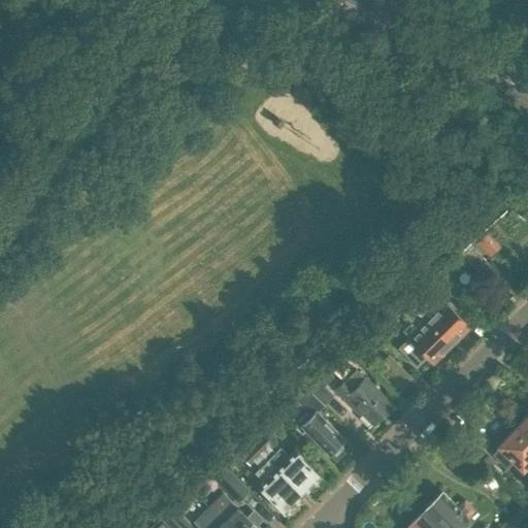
[(488,232),(477,242),(492,257),(502,246),(488,232)]
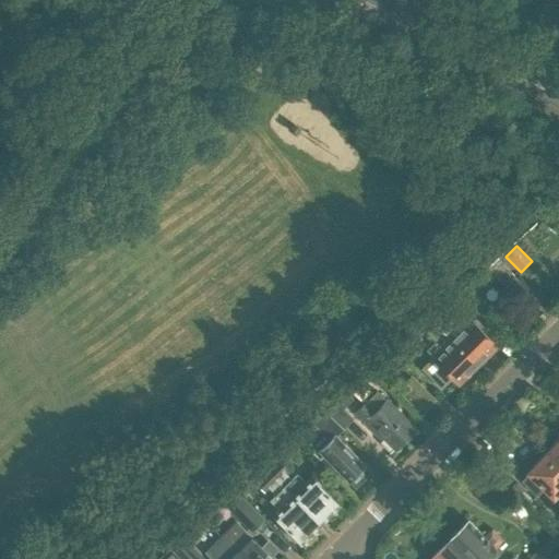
[(520,298),(528,289),(508,268),(509,266),(500,258),(490,269),(498,276),(520,298)]
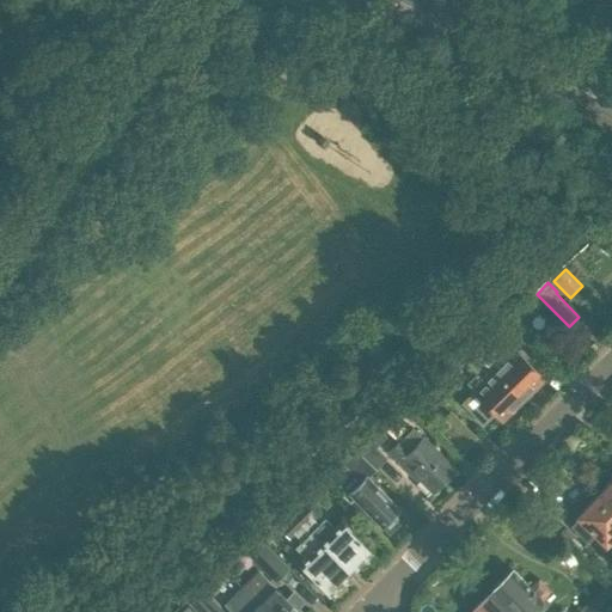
[(487,365),(521,399),(531,390),(534,391),(540,385),(540,380),(543,378),(526,361),(527,356),(521,350),(516,352),(516,350),(507,360),(485,338),(473,352),(487,365)]
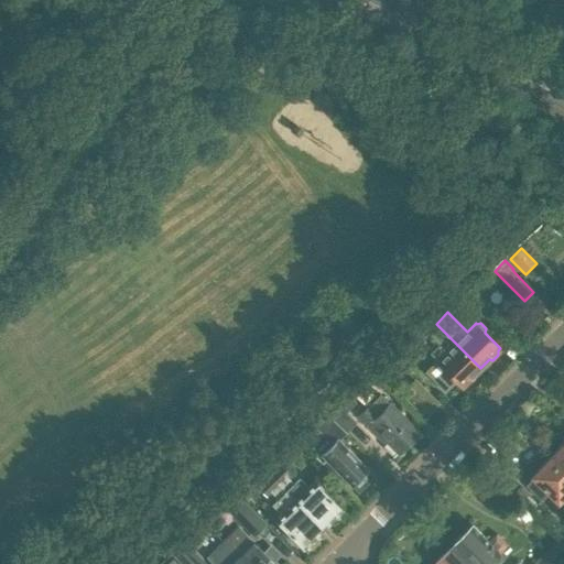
[(473,380),(472,377),(480,368),(448,336),(436,324),(435,323),(426,332),(438,345),(430,354),(437,361),(426,372),(445,391),(455,382),(461,388),(464,384),(467,386),(473,380)]
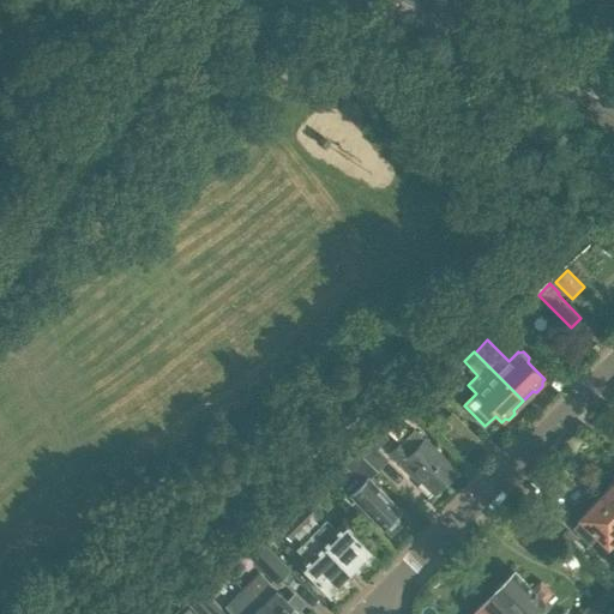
[(557,377),(549,383),(557,390),(564,384),(557,377)]
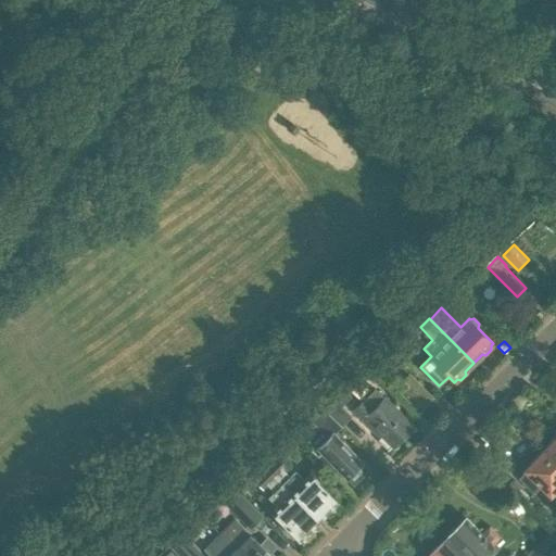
[(419,411),(432,399),(416,382),(404,395),(419,411)]
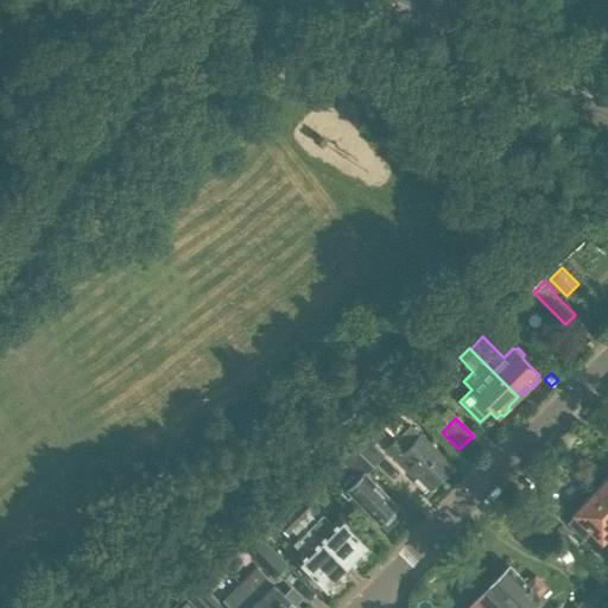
[(430,488),(451,467),(411,425),(387,449),(415,477),(417,475),(430,488)]
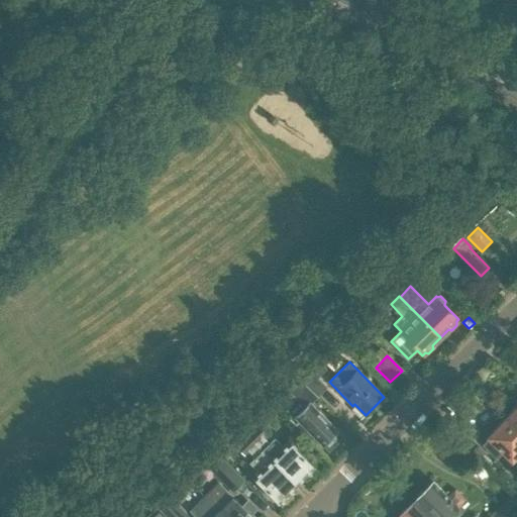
[(318,396),(327,387),(317,378),(326,369),(321,363),(302,380),(318,396)]
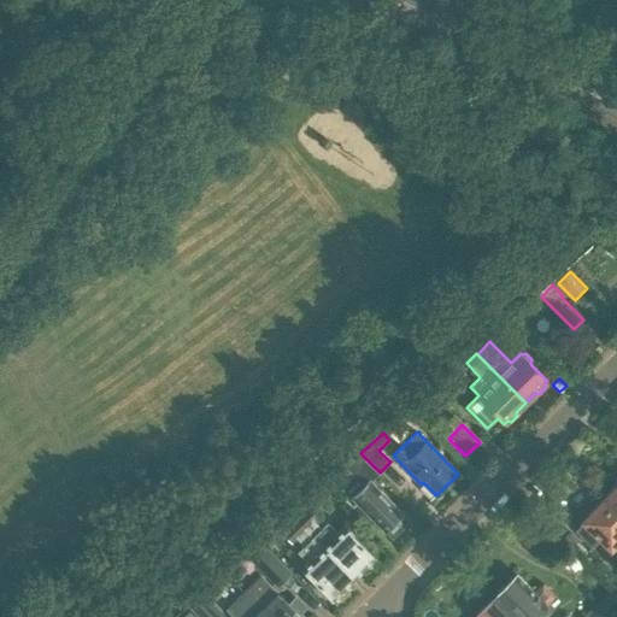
[(392,539),(409,522),(401,513),(371,482),(378,474),(359,454),(345,466),(354,476),(342,488),(383,532),(383,530),(392,539)]
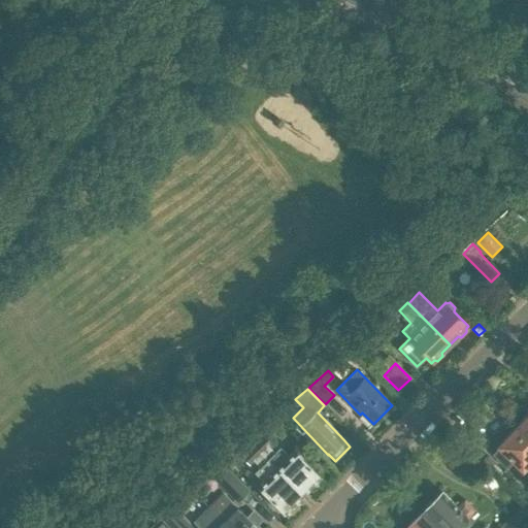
[(514,433),(509,432),(500,442),(501,446),(501,447),(494,454),(508,468),(516,460),(525,469),(527,466),(527,433),(520,426),(514,433)]
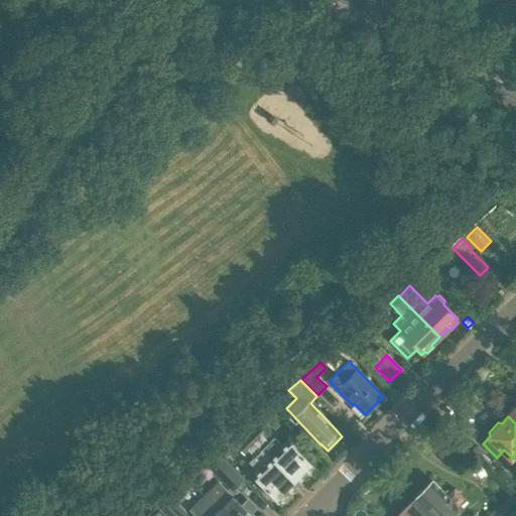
[(268,441),(263,436),(266,432),(258,423),(247,434),(295,484),(312,466),(287,440),(282,445),(273,436),(268,441)]
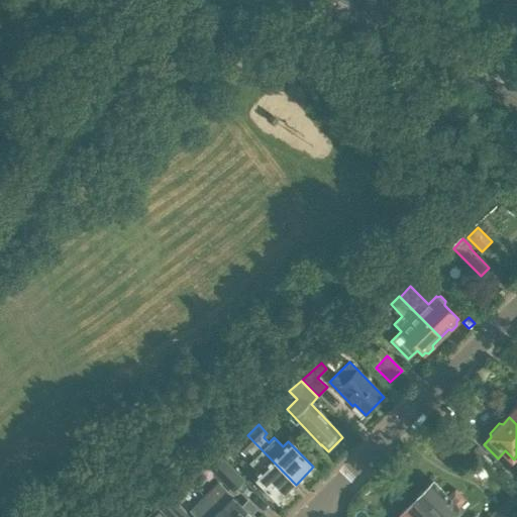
[(296,485),(247,435),(236,446),(244,455),(249,450),(254,456),(249,462),(259,472),(252,477),(278,502),(296,485)]
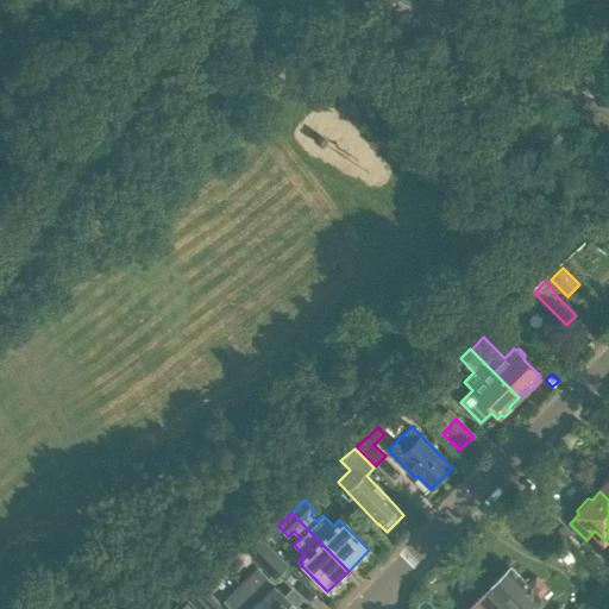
[(274,573),(284,563),(258,535),(246,547),(274,573)]
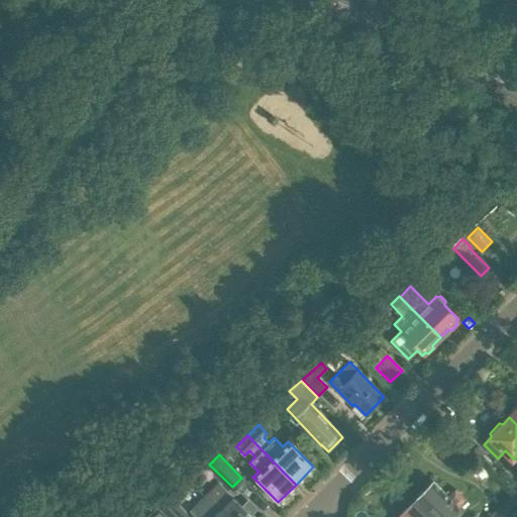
[(449,497),(434,482),(417,499),(434,516),(451,516),(460,508),(458,506),(466,499),(456,490),(449,497)]
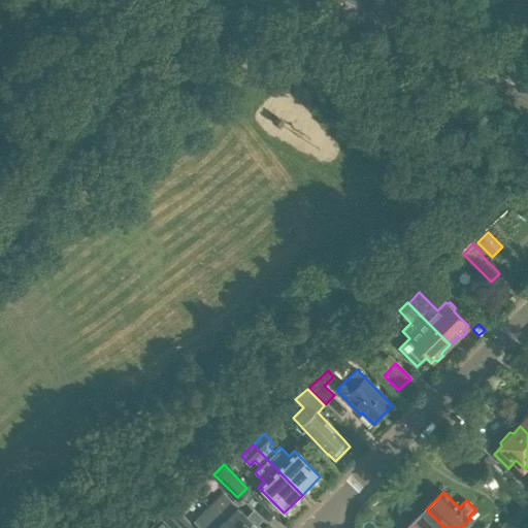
[(246,517),(224,493),(208,508),(228,527),(258,527),(254,523),(259,518),(252,512),(246,517)]
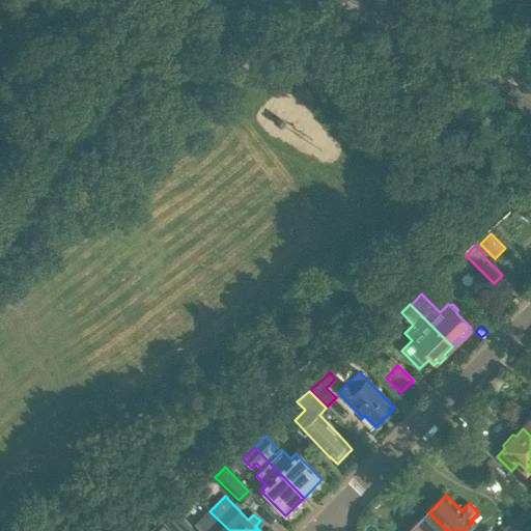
[(518,530),(524,530),(530,524),(530,506),(529,505),(511,524),(518,530)]
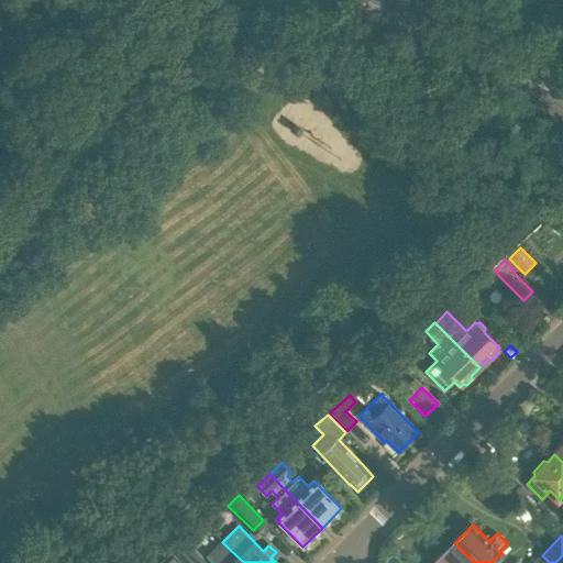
[(243,562),(222,542),(208,556),(213,562),(243,562)]
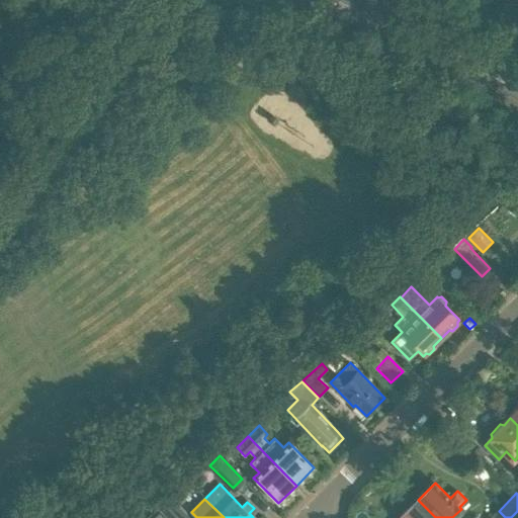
[(187,517),(169,500),(159,510),(167,517),(187,517)]
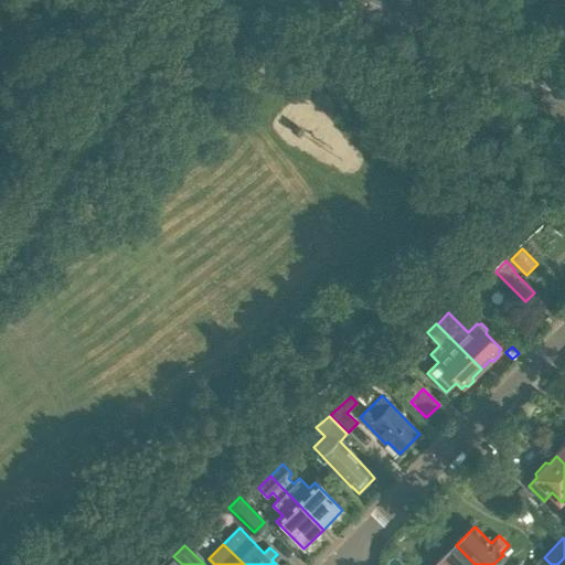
[(475,564),(456,545),(436,564),(475,564)]
